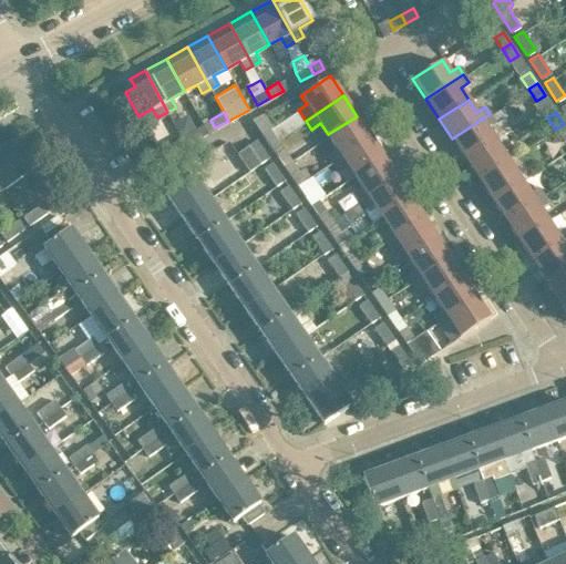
[(452,139),(465,160),(494,140),(508,131),(498,116),(494,120),(490,114),(452,139)]
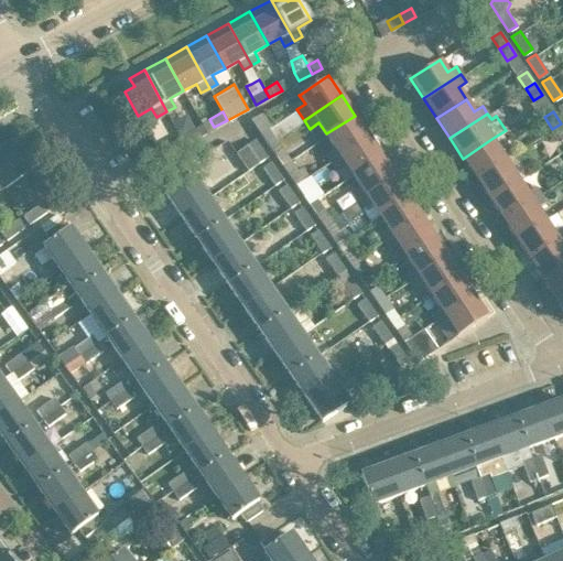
[(268,128),(260,133),(268,146),(275,140),(293,128),(285,116),(272,126),(268,128)]
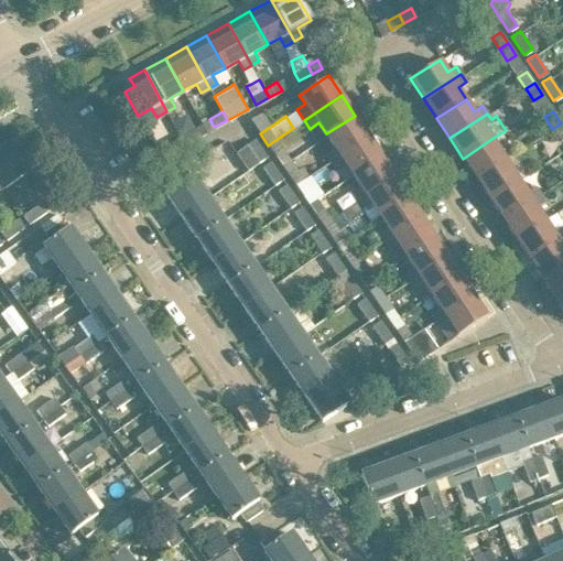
[(325,152),(331,160),(368,136),(355,116),(326,133),(335,147),(325,152)]
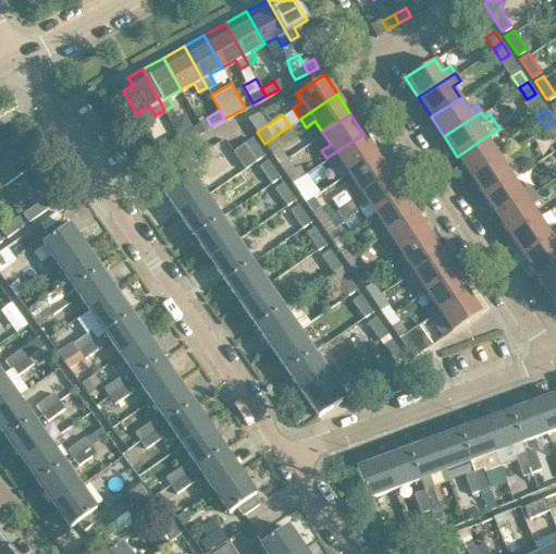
[(545,127),(552,138),(555,135),(555,125),(554,122),(545,127)]
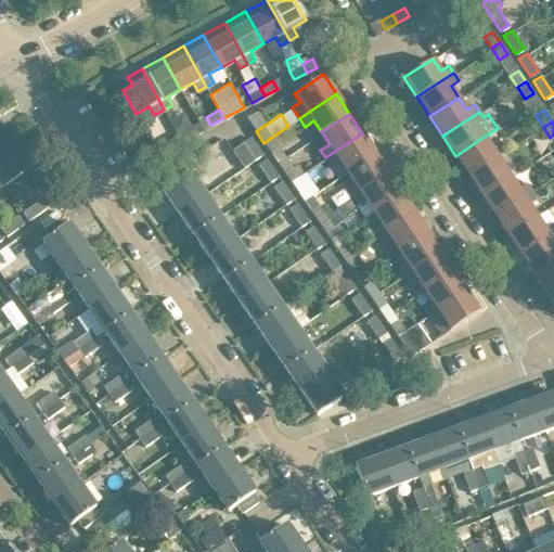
[(189,127),(177,133),(182,141),(194,135),(189,127)]
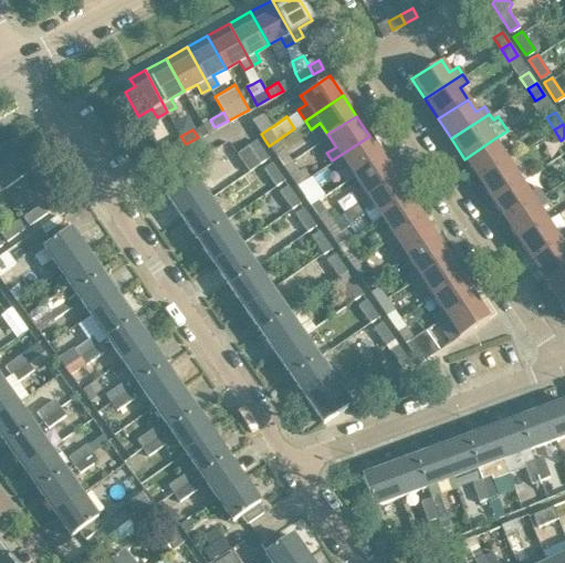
[(170,142),(168,143),(174,150),(186,144),(180,136),(170,142)]
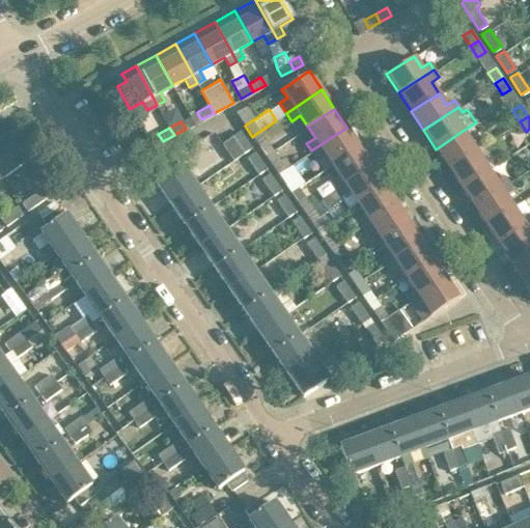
[(359,146),(346,128),(311,150),(316,159),(325,153),(332,164),(359,146)]
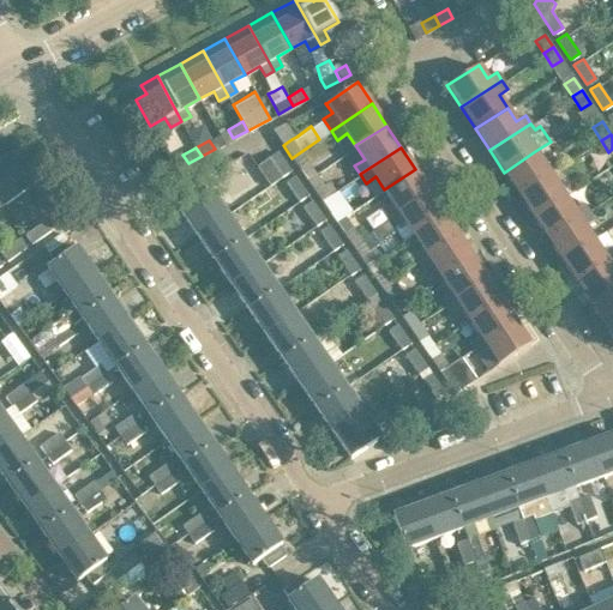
[(277,150),(256,165),(269,183),(290,169),(277,150)]
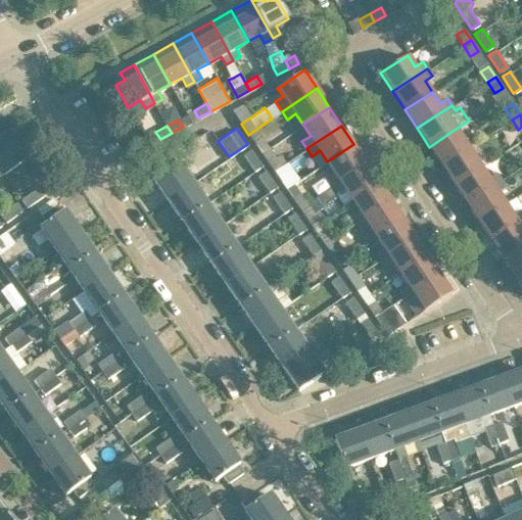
[(456,129),(429,147),(441,166),(476,142),(472,135),(463,141),(456,129)]
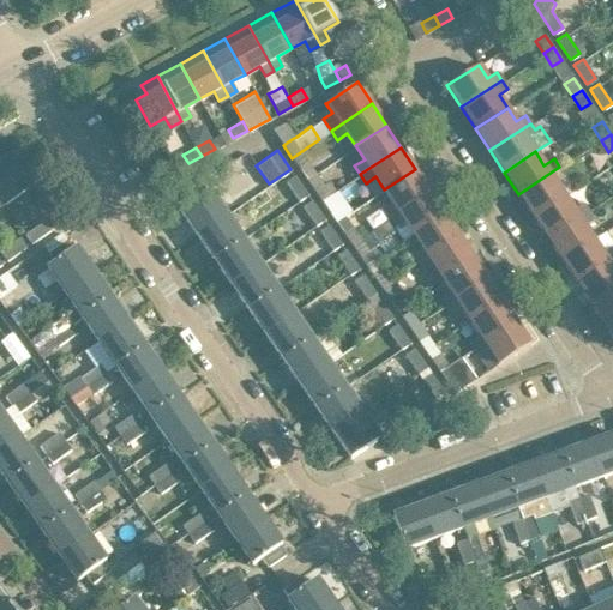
[(292,158),(300,170),(301,169),(308,164),(300,152),(292,158)]
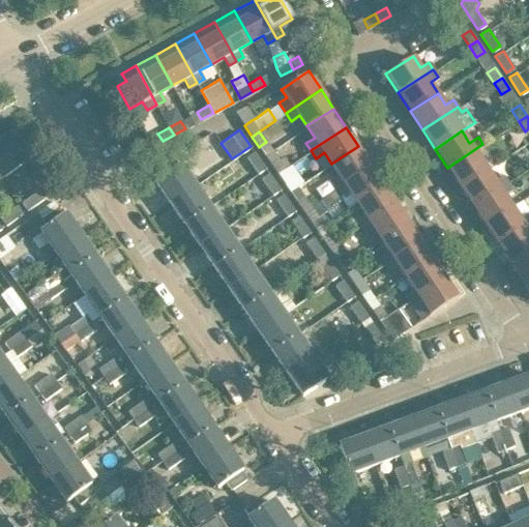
[(6,136),(0,139),(0,170),(3,175),(24,160),(6,136)]
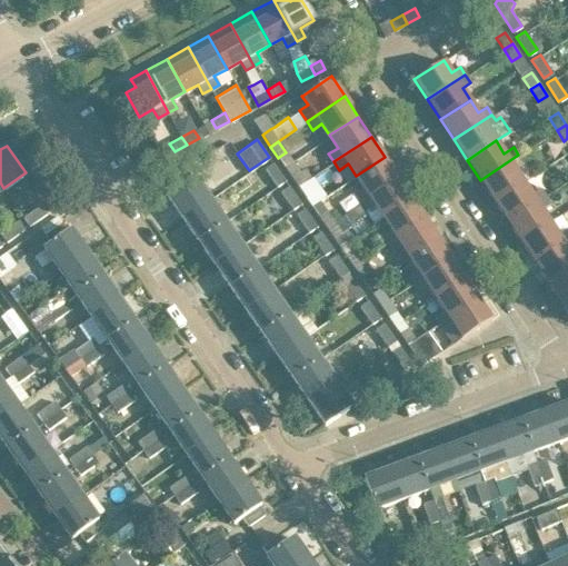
[(480,180),(494,200),(522,181),(514,168),(522,162),(518,155),(480,180)]
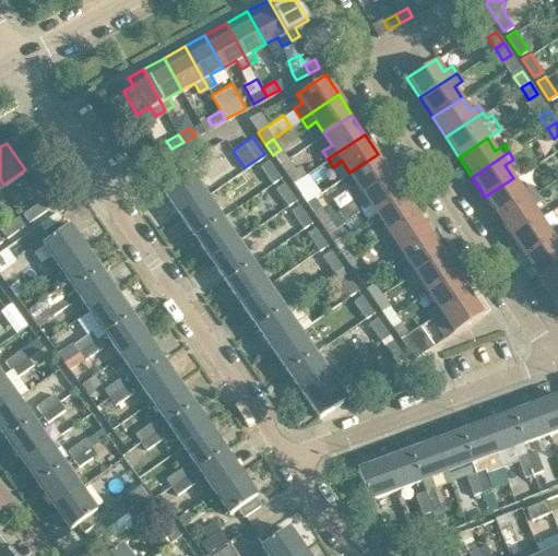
[(348,191),(354,198),(391,174),(378,154),(349,173),(358,185),(348,191)]
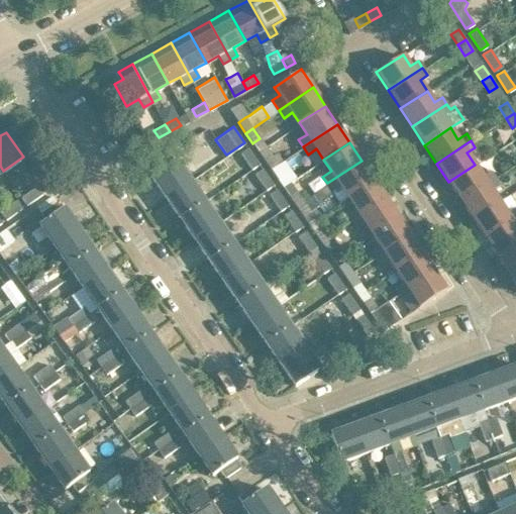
[(248,146),(239,152),(250,169),(260,163),(248,146)]
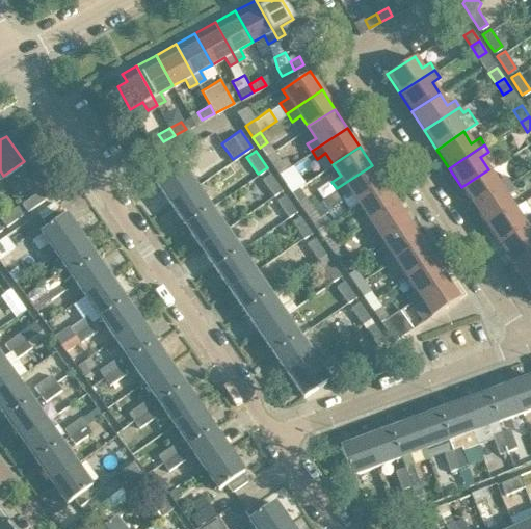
[(279,158),(271,162),(279,174),(291,165),(285,157),(281,160),(279,158)]
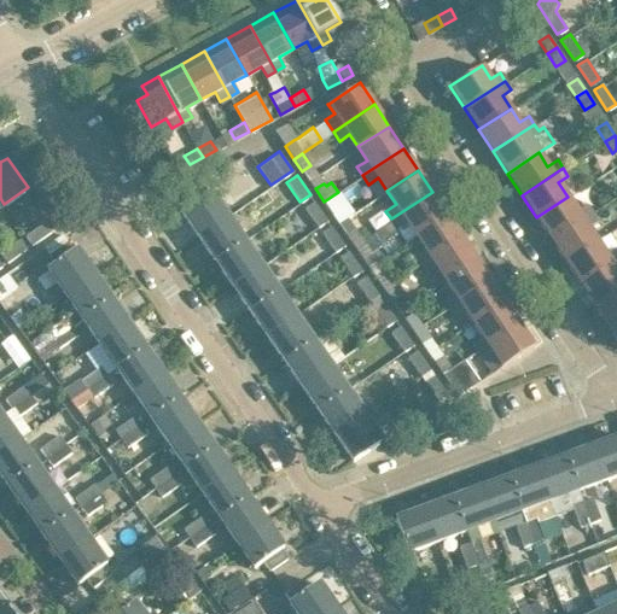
[(180,210),(197,235),(226,215),(209,191),(180,210)]
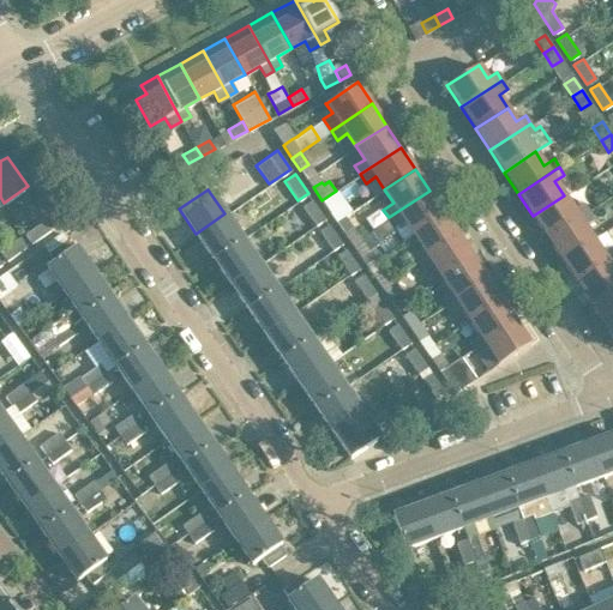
[(336,191),(322,200),(337,222),(353,211),(337,189),(336,191)]
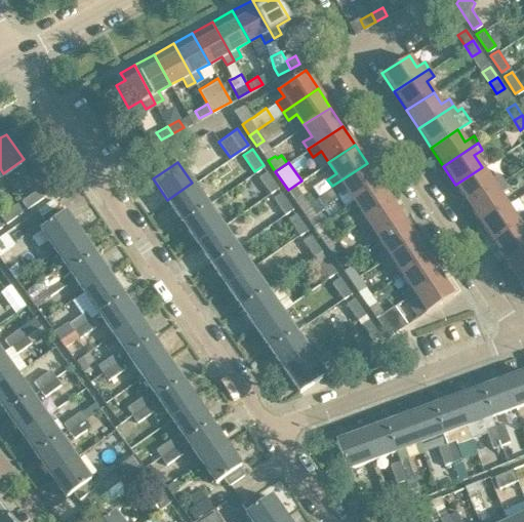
[(379,182),(367,163),(332,186),(337,194),(346,188),(353,199),(379,182)]
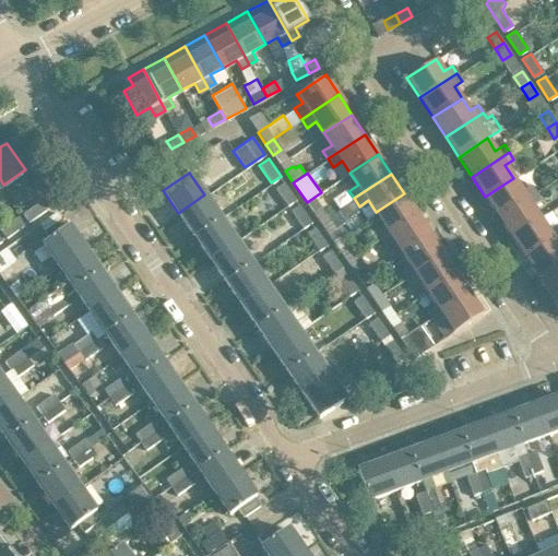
[(485,197),(498,216),(534,192),(529,184),(521,189),(513,178),(485,197)]
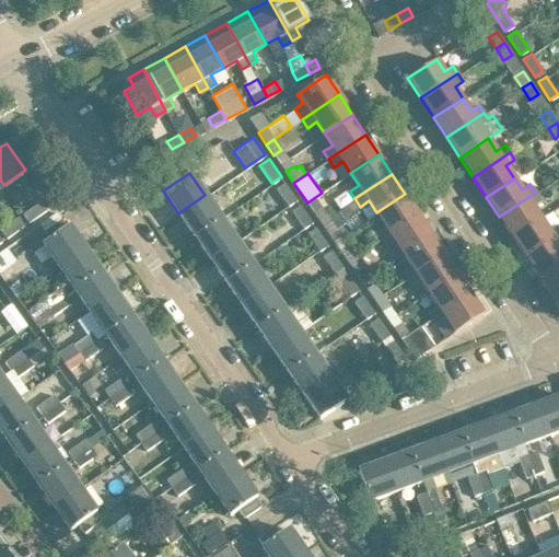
[(284,182),(276,188),(287,206),(297,199),(284,182)]
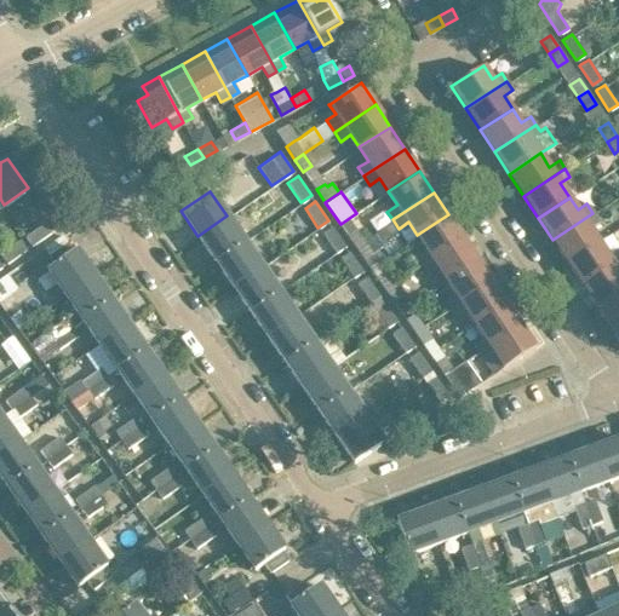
[(552,240),(567,262),(597,241),(589,228),(599,222),(592,213),(552,240)]
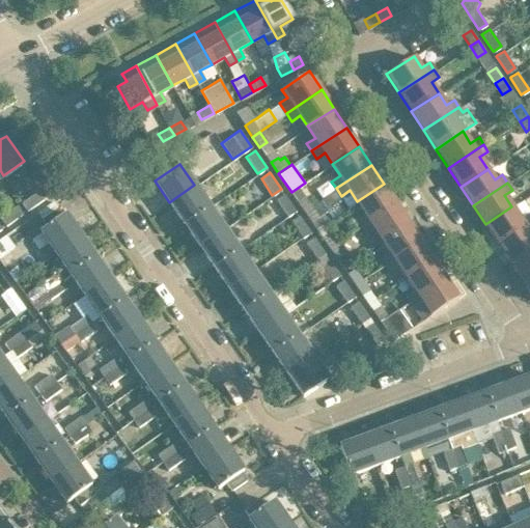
[(356,219),(360,226),(396,202),(384,184),(357,201),(365,213),(356,219)]
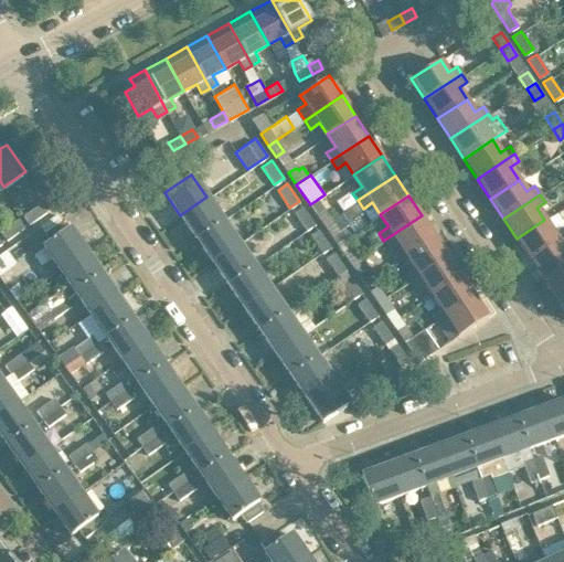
[(180,215),(197,239),(223,220),(206,197),(180,215)]
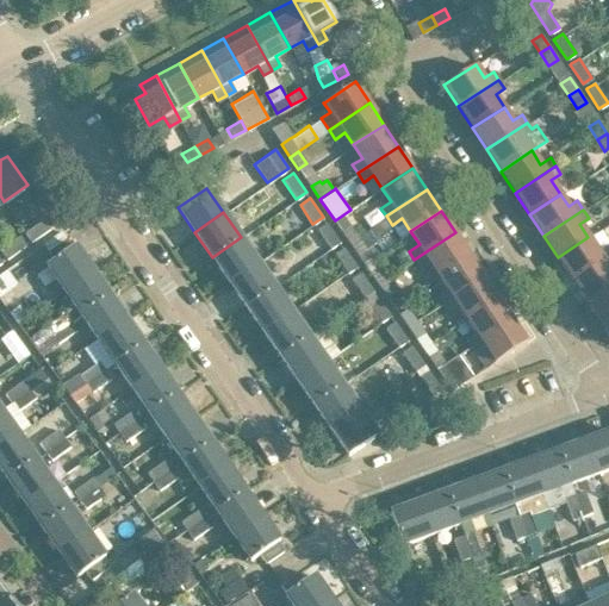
[(358,236),(349,242),(358,254),(372,245),(395,229),(392,225),(386,216),(358,236)]
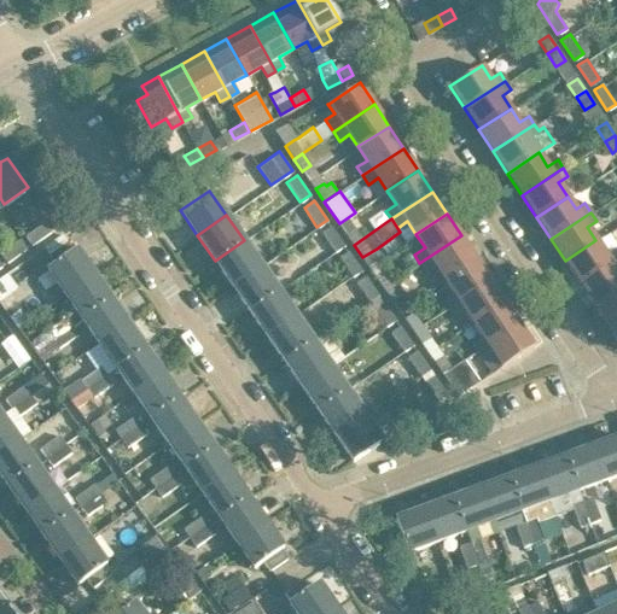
[(50,231),(50,229),(44,221),(24,234),(30,243),(31,244),(50,231)]
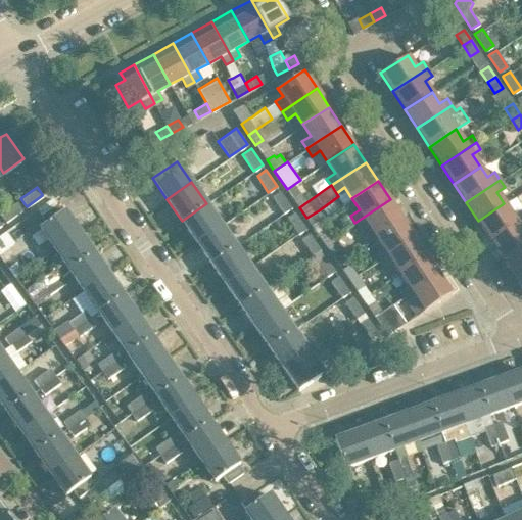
[(280,191),(272,196),(283,213),(291,206),(280,191)]
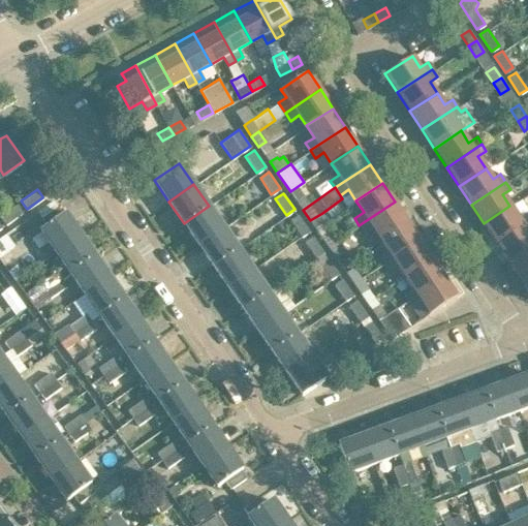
[(303,210),(310,205),(303,194),(296,198),(303,210)]
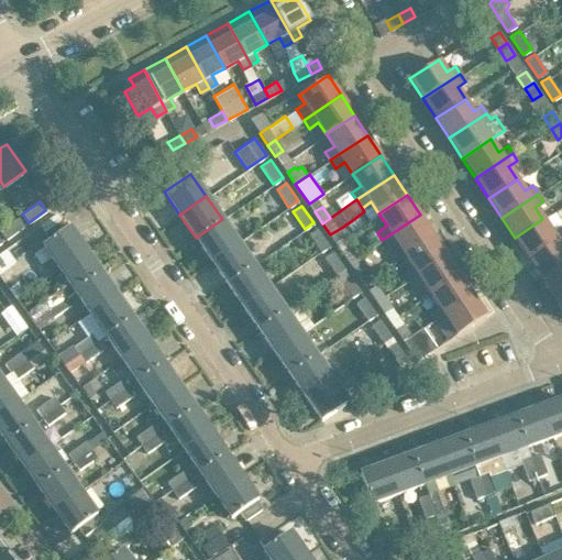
[(43,243),(58,266),(85,249),(69,226),(68,227),(57,211),(40,223),(50,239),(43,243)]
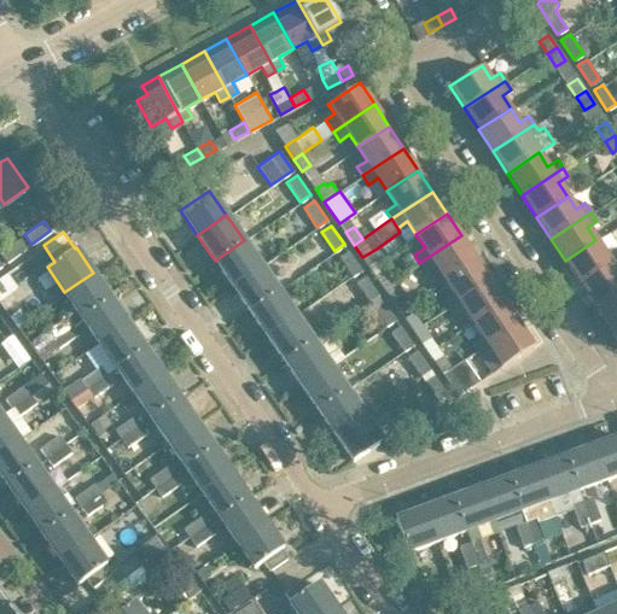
[(475,257),(461,235),(419,263),(424,270),(435,264),(444,278),(475,257)]
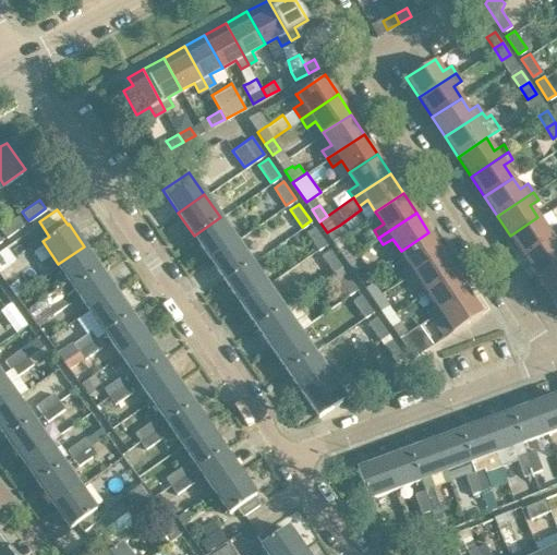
[(17,215),(0,227),(4,234),(5,236),(23,224),(17,215)]
